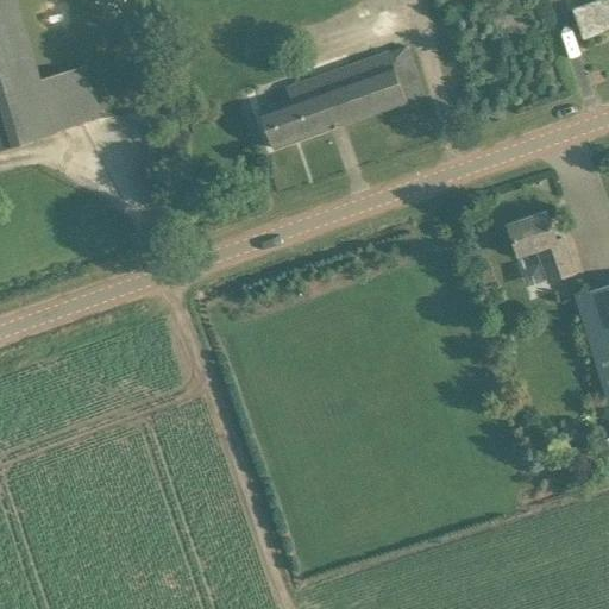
[(0,0),(0,149),(54,135),(54,133),(100,119),(83,66),(37,80),(13,0),(0,0)]
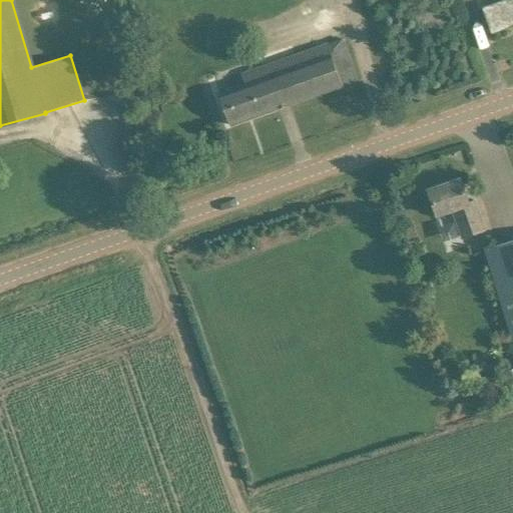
[(512,0),(509,0),(484,9),(492,34),(512,26),(512,0)]
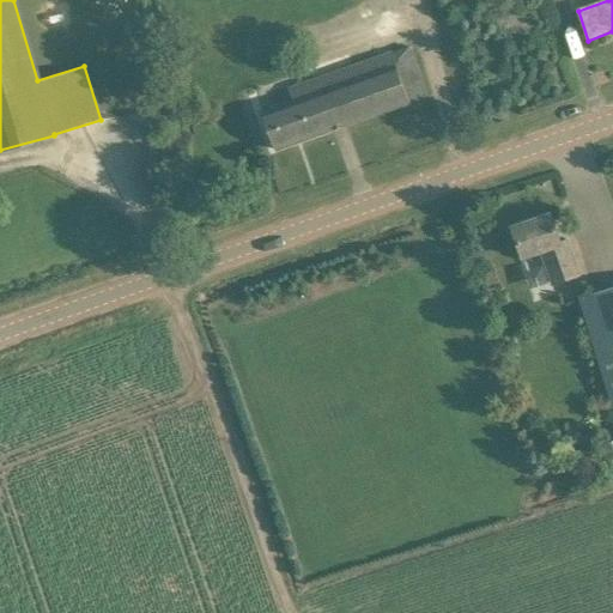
[(277,150),(429,96),(412,44),(289,87),(293,101),(262,111),(277,150)]
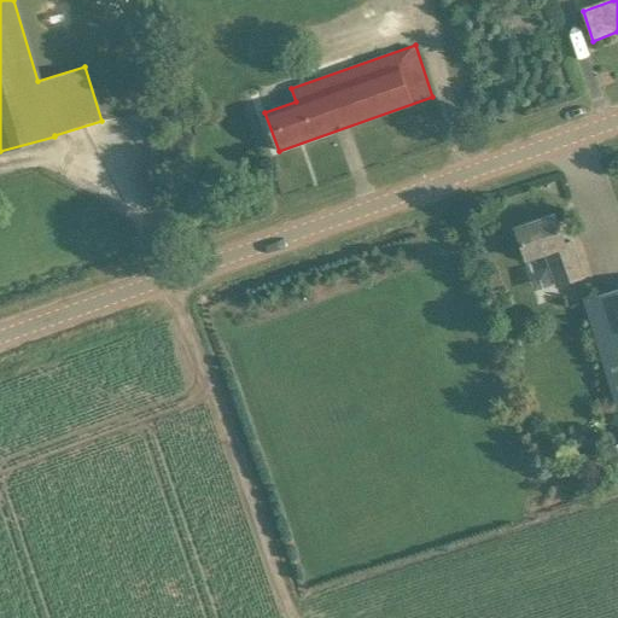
[(555,216),(517,231),(528,260),(547,254),(558,286),(584,278),(571,244),(566,245),(555,216)]
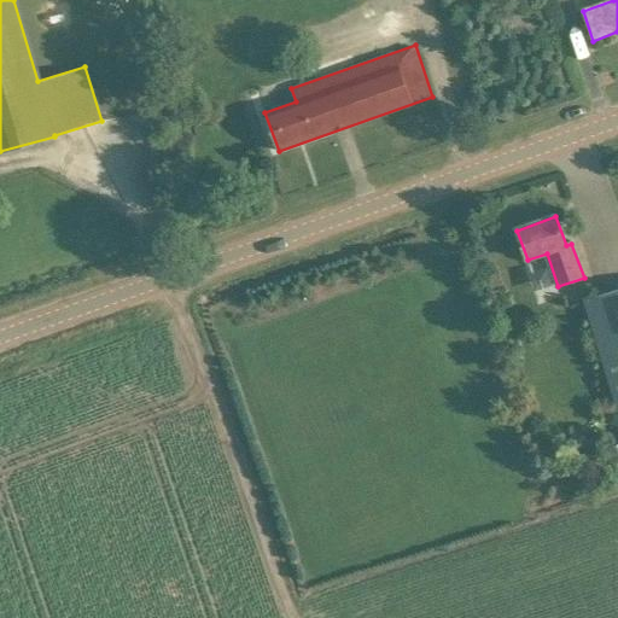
[(617,290),(584,301),(592,324),(617,421),(617,290)]
